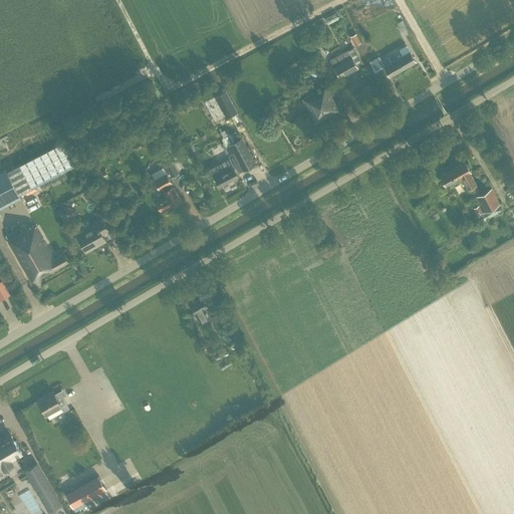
[(361,42),(356,33),(350,36),(355,45),(361,42)]
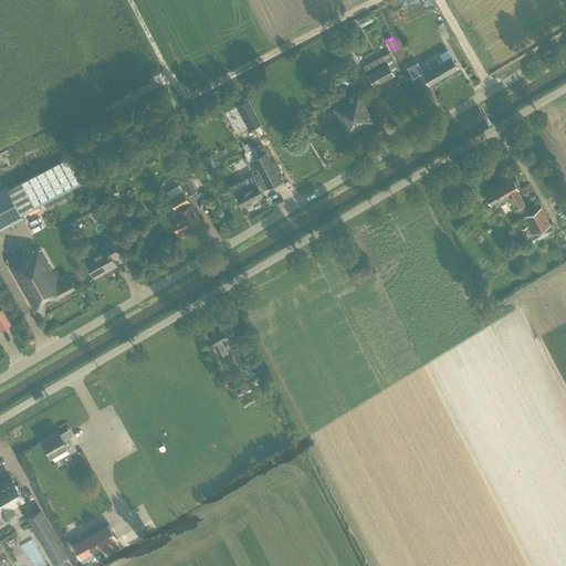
[(452,56),(451,56),(448,50),(440,54),(443,61),(438,64),(444,76),(459,69),(452,56)]
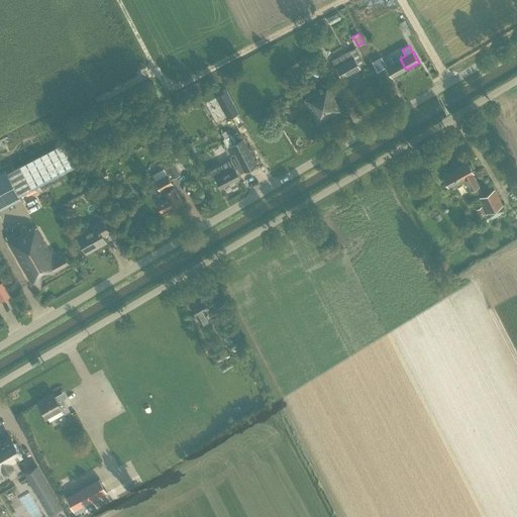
[(349,50),(331,61),(342,79),(355,72),(354,71),(360,68),(366,65),(355,46),(349,50)]
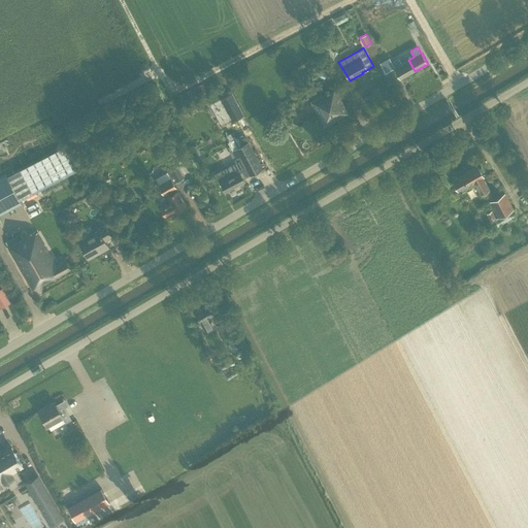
[(376,71),(384,67),(376,54),(370,58),(376,71)]
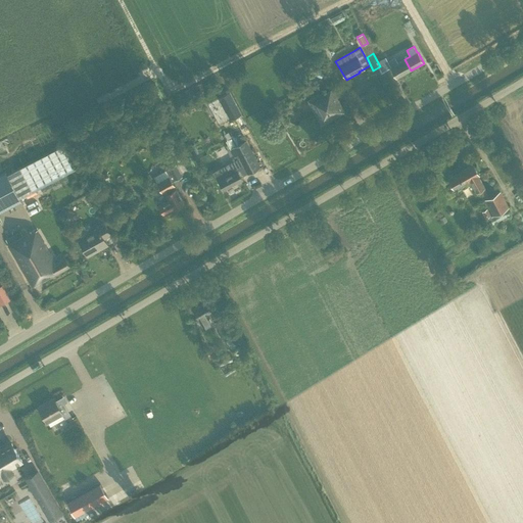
[(405,59),(398,62),(395,57),(388,62),(386,57),(379,61),(384,70),(391,66),(397,79),(411,70),(405,59)]
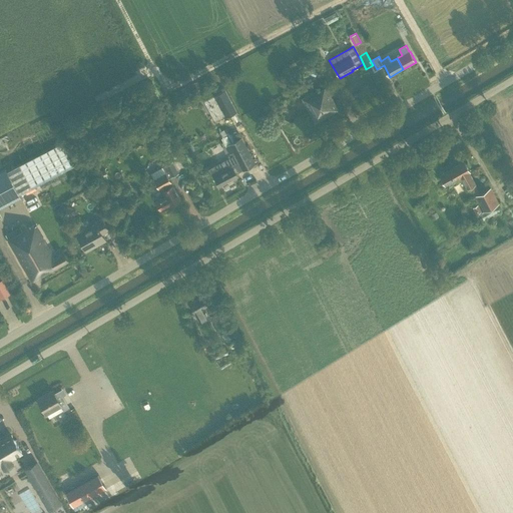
[(318,90),(303,98),(316,122),(338,109),(326,87),(319,91),(318,90)]
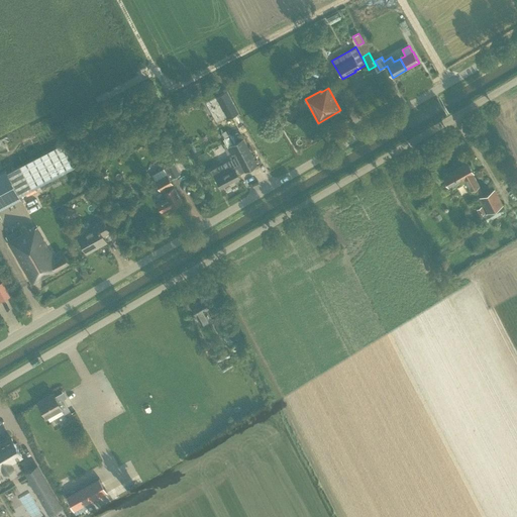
[(239,112),(227,91),(216,97),(228,118),(239,112)]
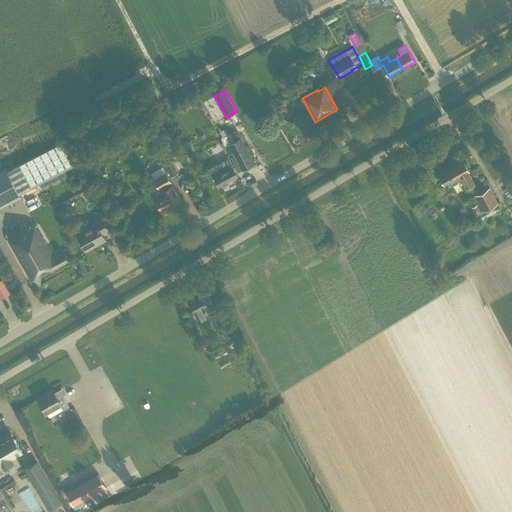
[(139,95),(127,100),(132,112),(144,106),(139,95)]
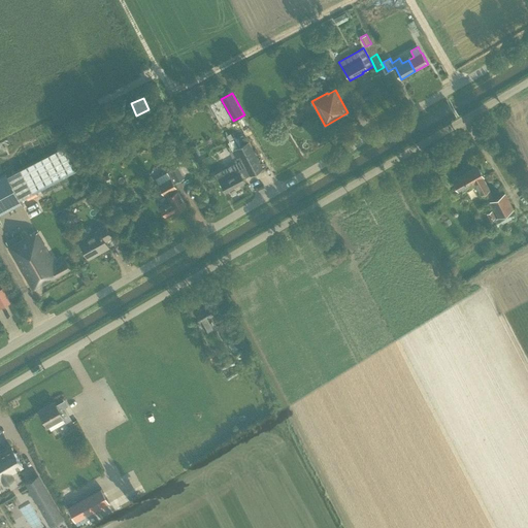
[(262,168),(253,150),(249,142),(237,149),(232,152),(236,159),(238,158),(240,160),(216,173),(224,190),(225,192),(244,182),(243,178),(252,174),(262,168)]
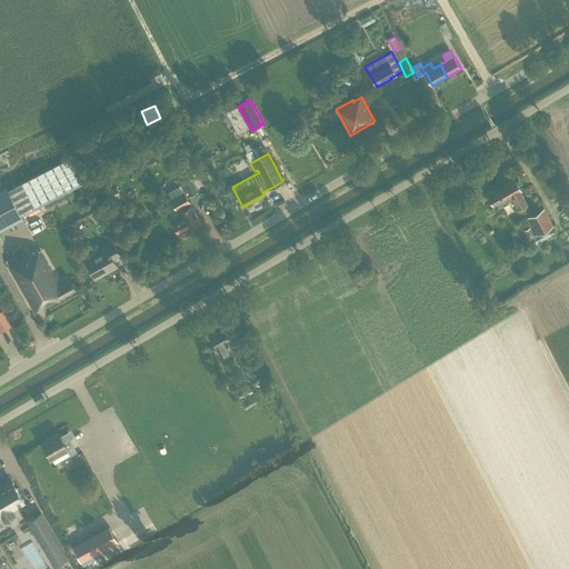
[(69,158),(8,189),(7,186),(0,189),(0,230),(23,219),(22,216),(82,183),(69,158)]
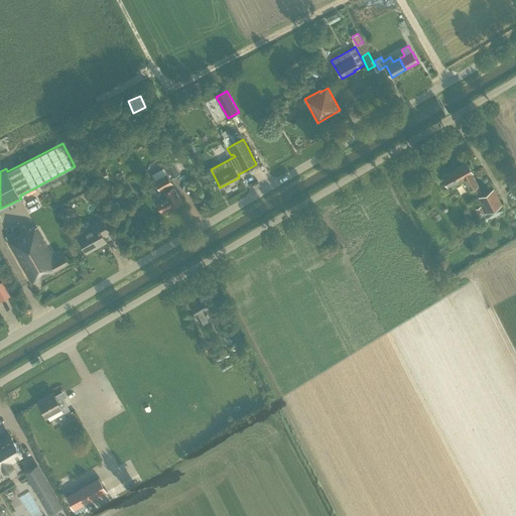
[(104,151),(93,149),(91,158),(102,160),(104,151)]
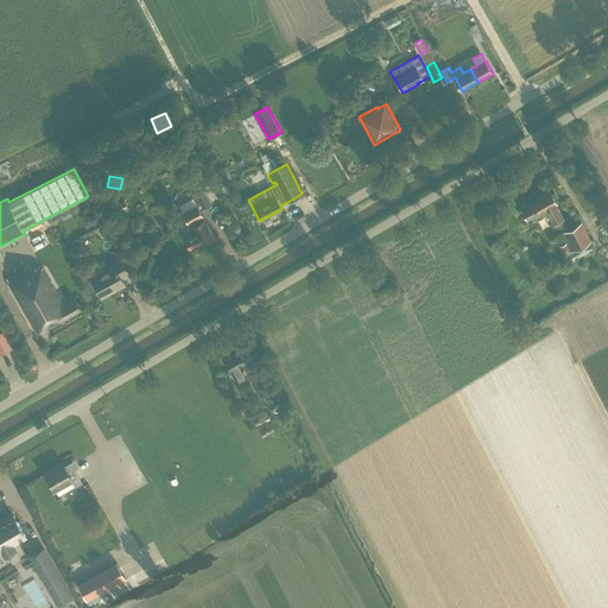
[(194,198),(179,206),(185,219),(189,225),(191,223),(194,226),(196,232),(185,239),(190,248),(202,242),(214,236),(204,220),(203,217),(204,216),(201,211),(211,204),(210,202),(219,197),(213,187),(194,198)]
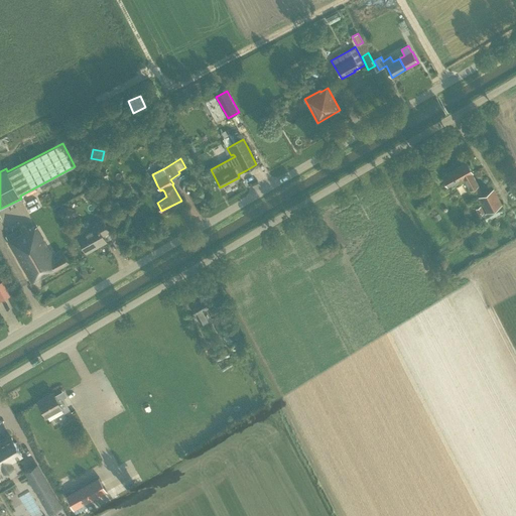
[(448,186),(464,178),(470,189),(474,187),(488,213),(502,205),(494,189),(483,196),(478,185),(479,185),(473,173),(468,162),(442,176),(448,186)]
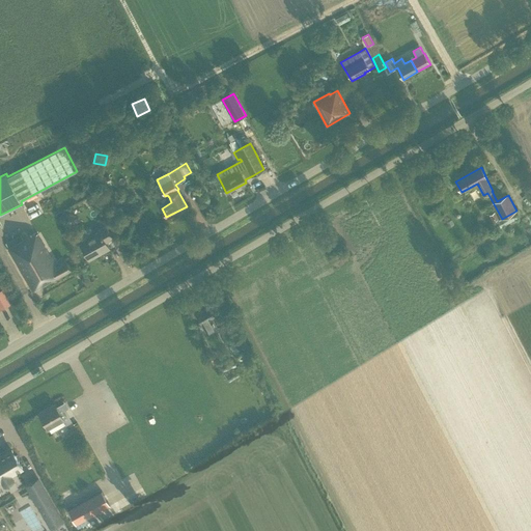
[(113,240),(109,232),(106,226),(98,230),(99,231),(79,242),(88,258),(102,251),(103,253),(111,249),(107,243),(113,240)]
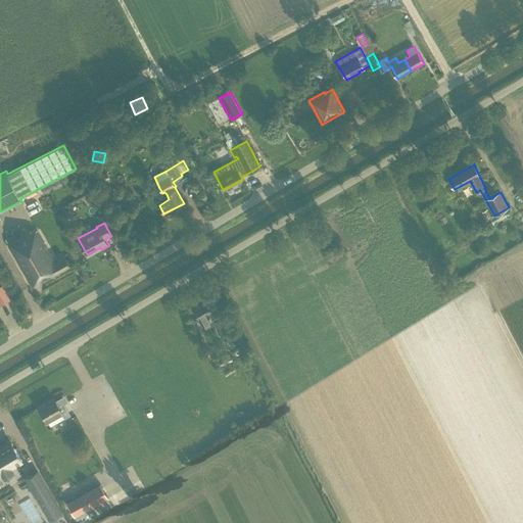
[(62,253),(54,257),(37,228),(24,236),(20,232),(6,240),(9,244),(8,245),(32,287),(69,266),(64,256),(62,253)]
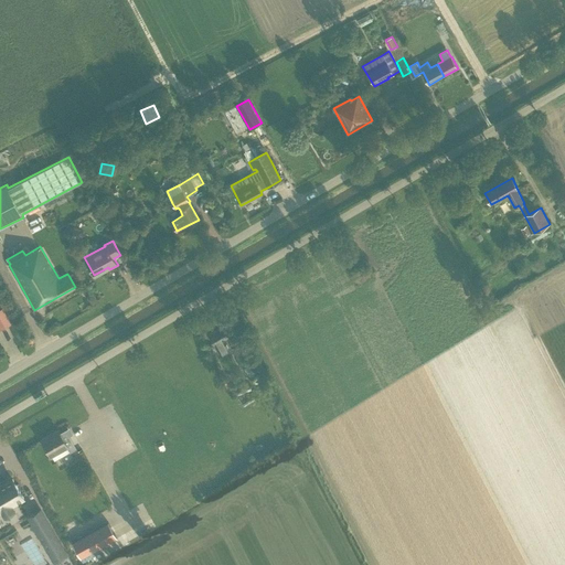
[(359,262),(356,257),(355,255),(348,259),(351,266),(359,262)]
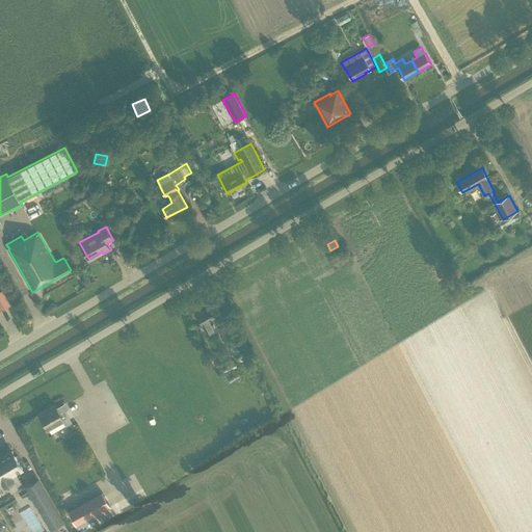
[(122,267),(128,265),(122,250),(115,254),(122,267)]
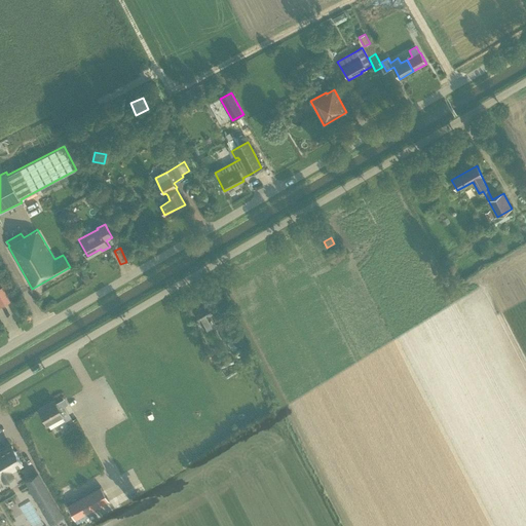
[(4,289),(0,290),(0,307),(10,302),(4,289)]
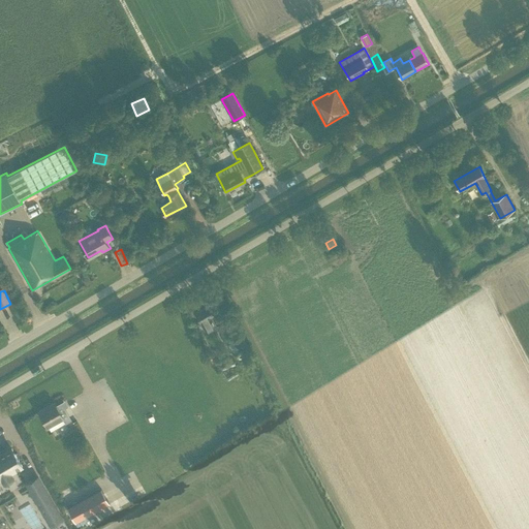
[(213,318),(215,317),(209,307),(196,313),(200,322),(201,322),(206,332),(216,325),(213,318)]
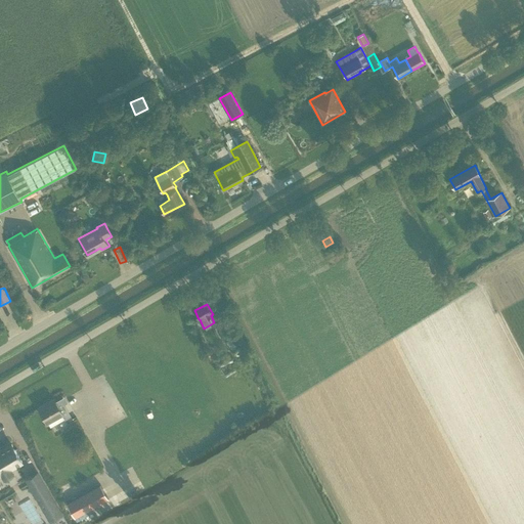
[(224,341),(229,339),(234,336),(226,318),(215,323),(224,341)]
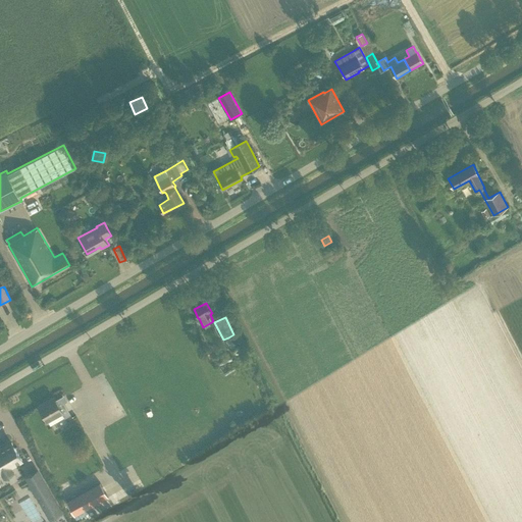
[(55,398),(39,406),(47,422),(49,421),(51,425),(65,417),(67,420),(76,416),(67,401),(67,400),(64,396),(56,400),(55,398)]
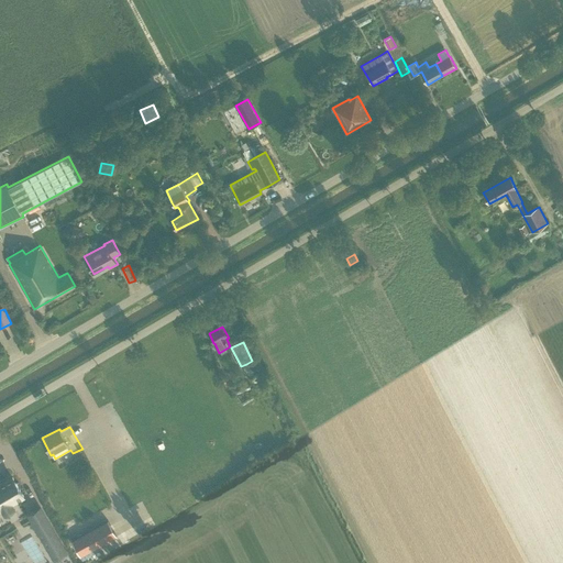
[(0,489),(0,517),(12,510),(0,489)]
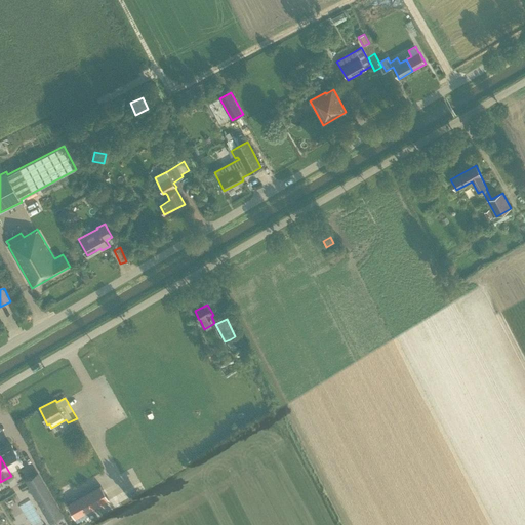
[(43,480),(30,487),(51,524),(54,524),(67,519),(43,480)]
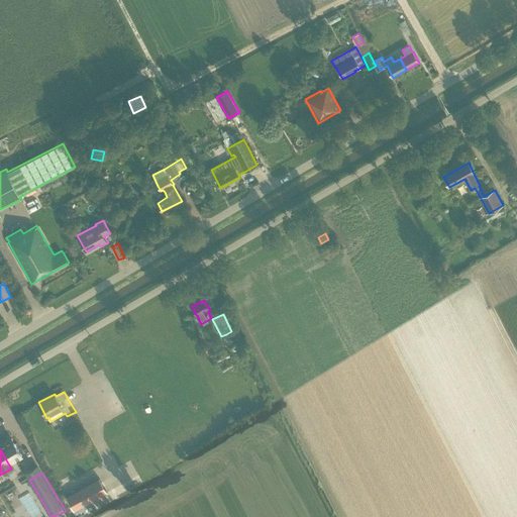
[(100,483),(72,499),(78,512),(107,496),(100,483)]
